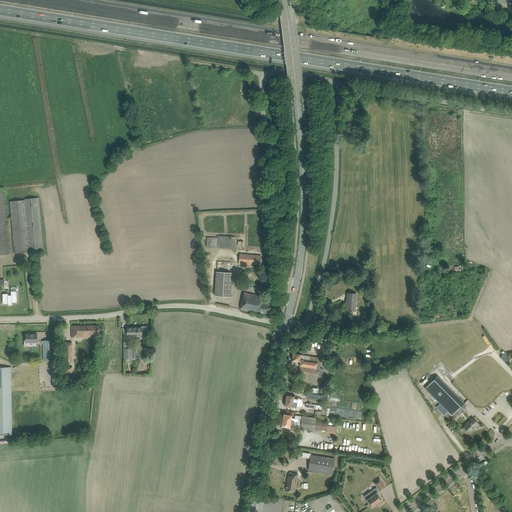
[(0,254),(9,253),(5,189),(0,189),(0,254)]
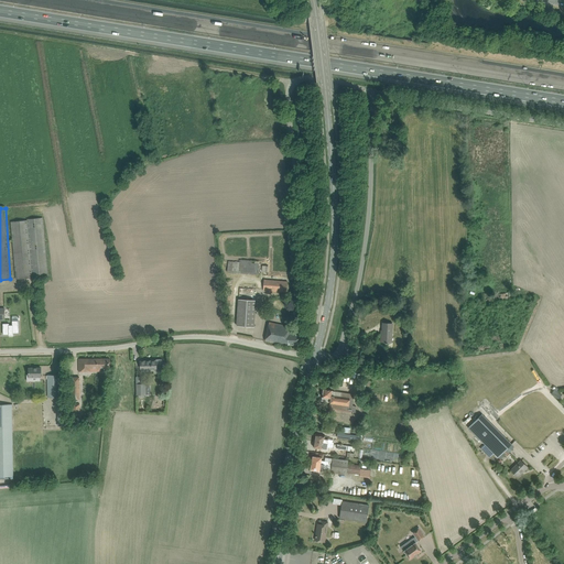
[(11,220),(15,279),(50,275),(44,217),(11,220)]
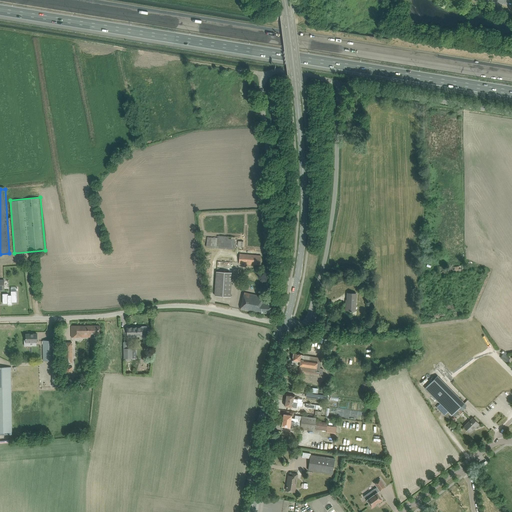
[(207,247),(236,248),(236,236),(218,235),(218,237),(207,237),(207,247)]
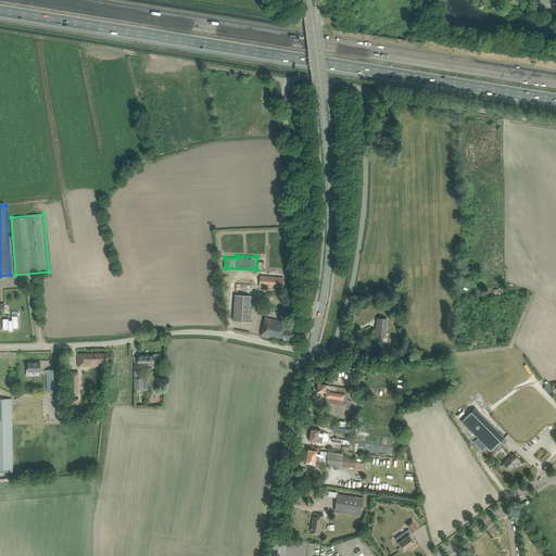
[(260,286),(282,288),(283,274),(261,272),(260,286)]
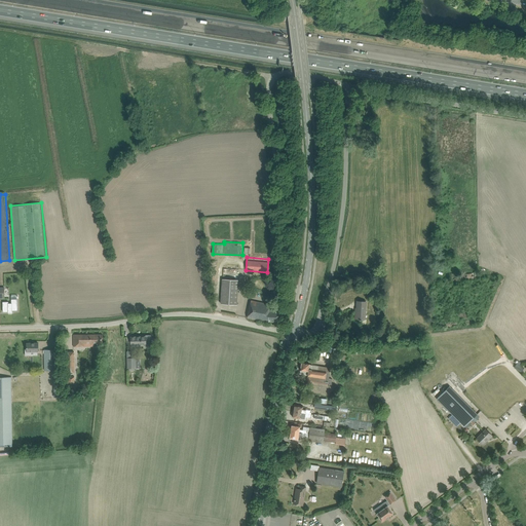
[(221,304),(237,305),(238,279),(223,278),(221,304)]
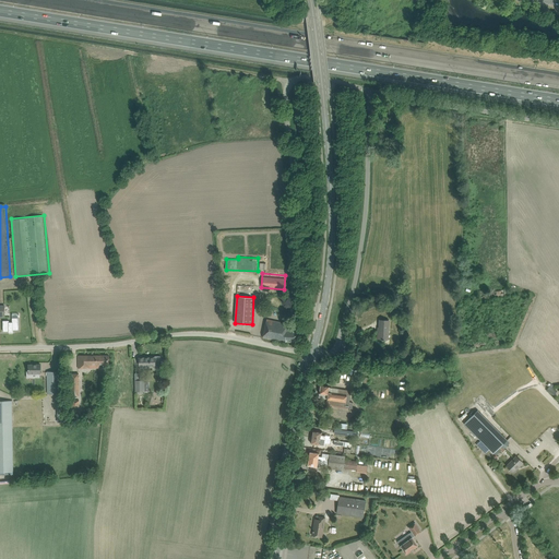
[(9,321),(2,321),(3,332),(9,332),(9,333),(13,332),(13,330),(19,330),(19,318),(12,318),(12,322),(9,322),(9,321)]
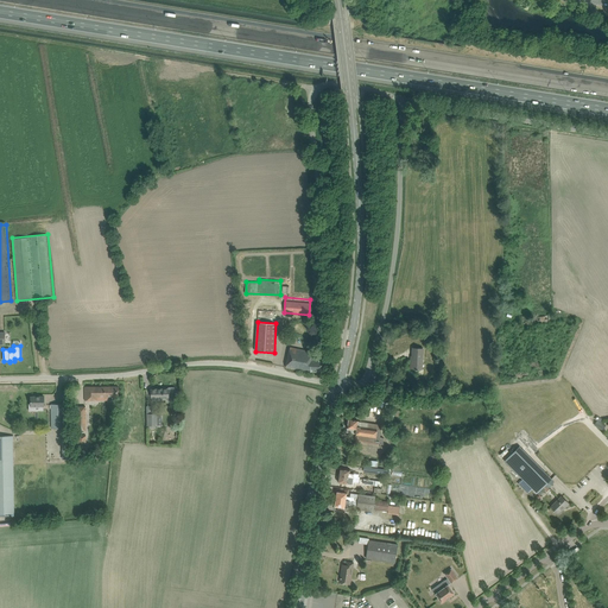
[(290,347),(285,367),(310,373),(310,371),(321,372),(322,360),(311,360),(311,352),(290,347)]
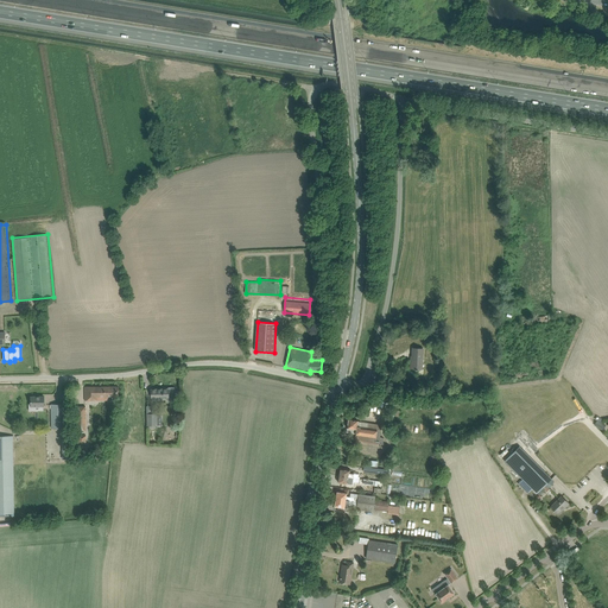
[(418,369),(422,369),(423,349),(413,348),(412,368),(416,368),(416,369),(418,369)]
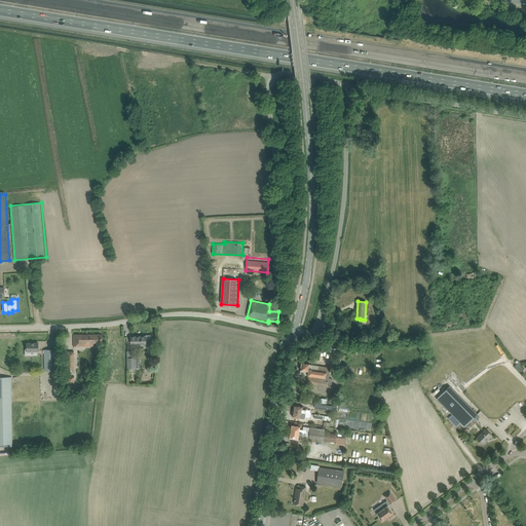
[(103,342),(103,334),(73,335),(73,346),(84,346),(84,342),(103,342)]
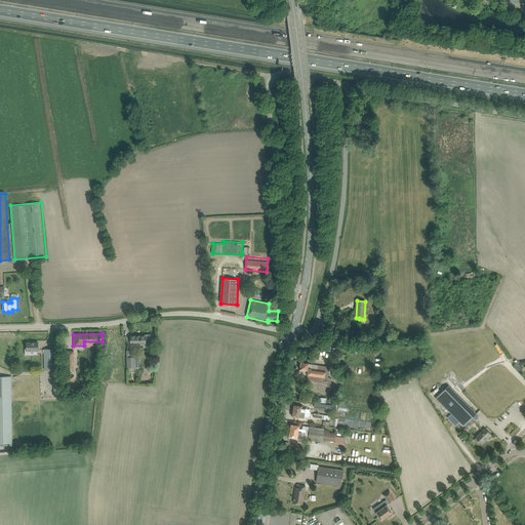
[(145,335),(131,336),(130,342),(131,344),(134,344),(135,342),(145,342),(145,345),(155,345),(154,337),(151,337),(151,334),(145,334),(145,335)]
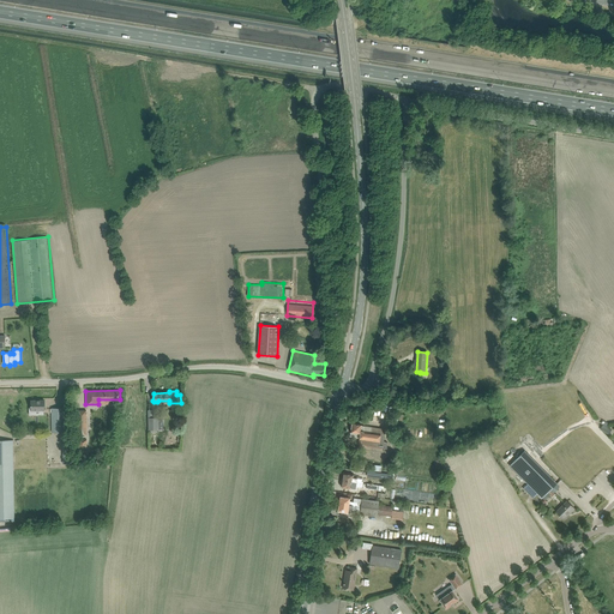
[(37,401),(31,401),(31,408),(29,408),(29,415),(36,415),(36,410),(44,410),(44,399),(40,401),(37,401)]
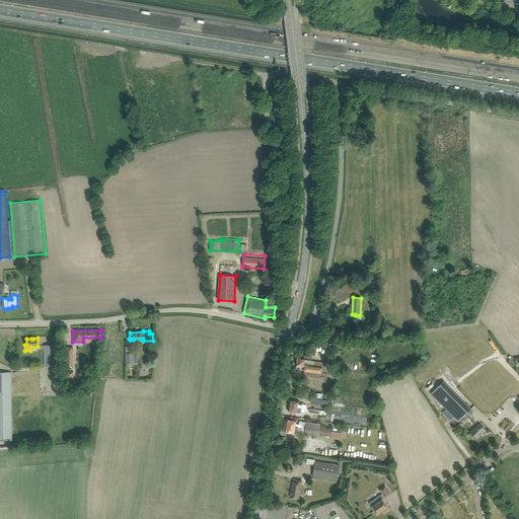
[(48,345),(44,345),(44,365),(55,365),(55,345),(54,345),(54,346),(52,346),(52,345),(50,345),(50,346),(48,346),(48,345)]
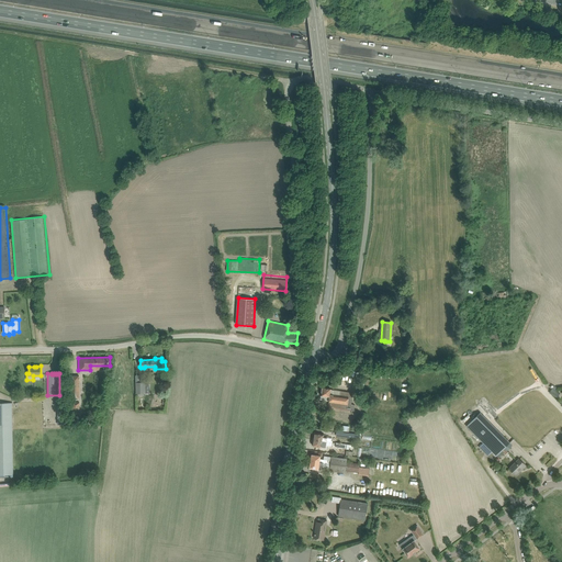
[(79,397),(79,375),(70,375),(70,397),(79,397)]
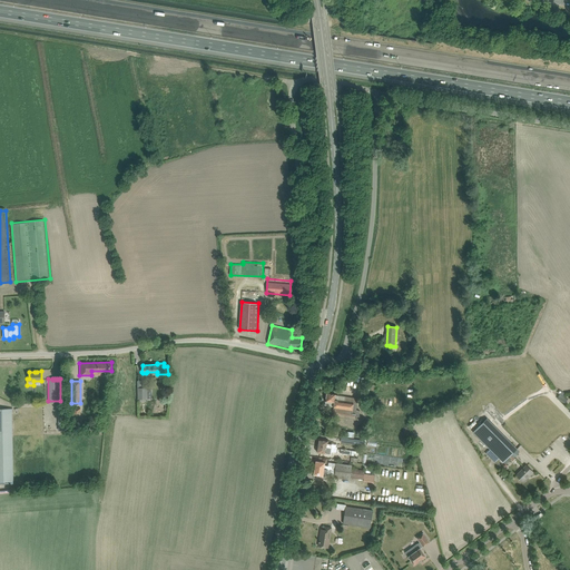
[(137,387),(137,399),(147,399),(146,386),(137,387)]
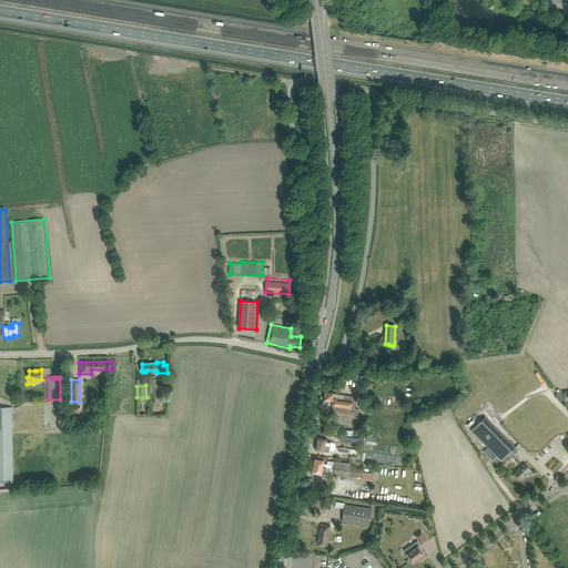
[(355,408),(356,397),(334,394),(335,393),(325,392),(324,399),(331,401),(333,402),(332,413),(357,417),(358,409),(355,408)]
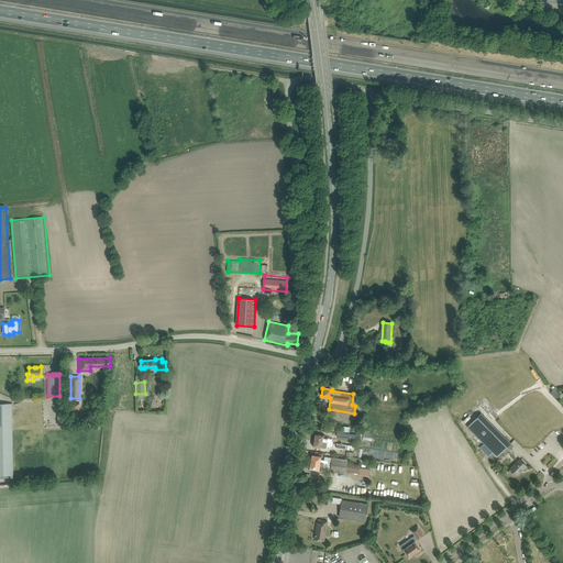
[(12,404),(0,404),(0,475),(13,475),(12,409),(12,408),(12,404)]
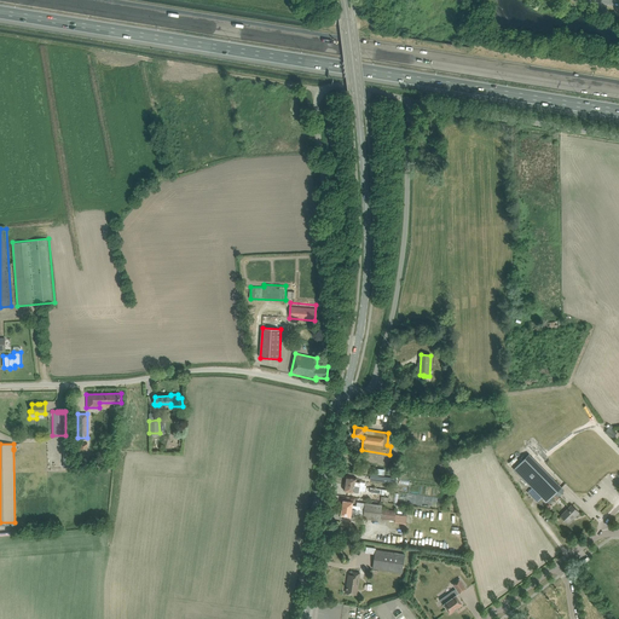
[(527,455),(513,468),(532,487),(527,492),(537,502),(542,498),(549,504),(554,499),(556,501),(560,498),(555,493),(561,489),(527,455)]
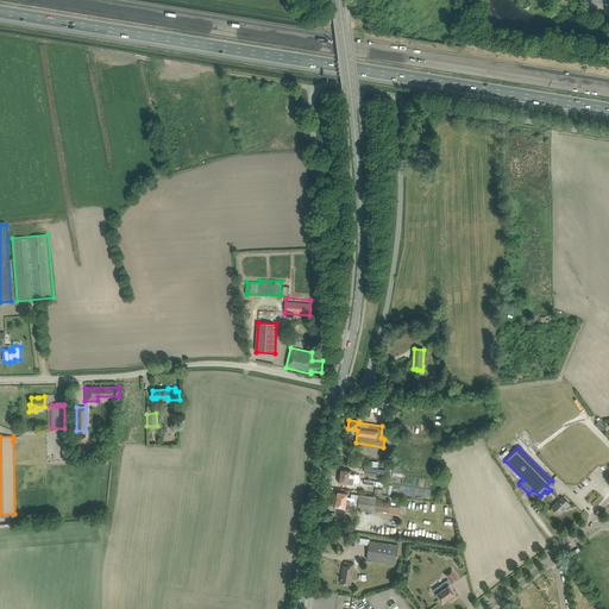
[(341,469),(340,476),(360,479),(360,478),(359,477),(359,475),(350,473),(351,471),(341,469)]
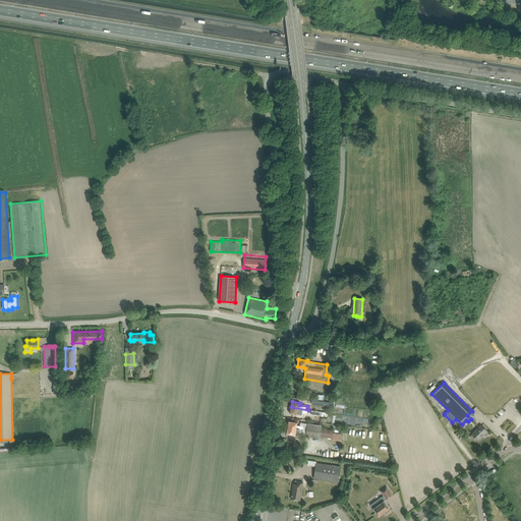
[(289,421),(288,427),(299,429),(305,430),(306,430),(306,427),(304,426),(301,426),(300,426),(296,425),(297,422),(289,421)]
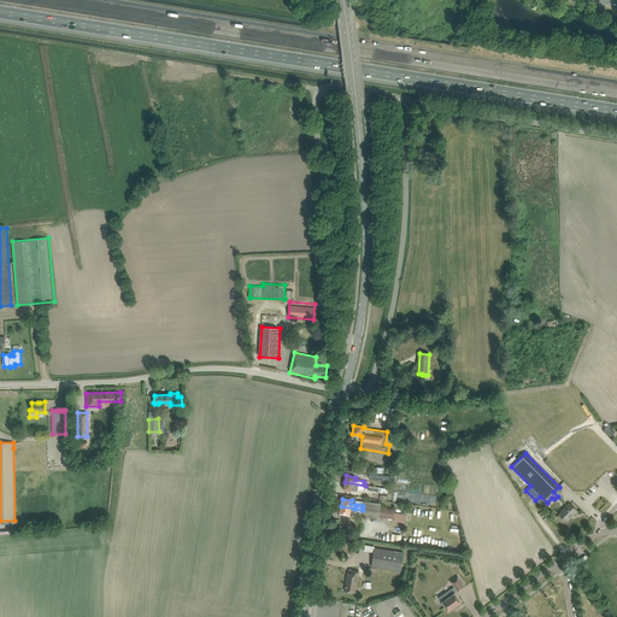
[(360,501),(360,505),(363,506),(363,510),(362,517),(380,519),(380,517),(394,519),(403,521),(405,521),(405,515),(403,513),(394,513),(395,509),(381,507),(381,504),(366,503),(363,501),(360,501)]
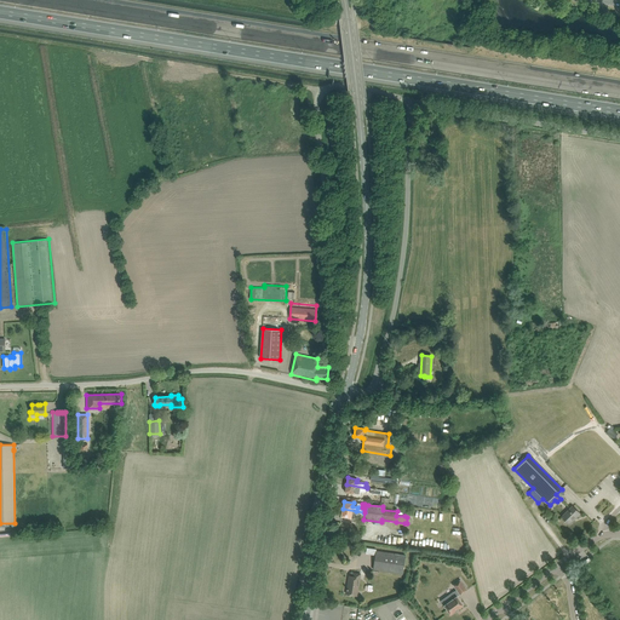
[(574,520),(580,514),(573,506),(562,517),(568,523),(573,518),(574,520)]
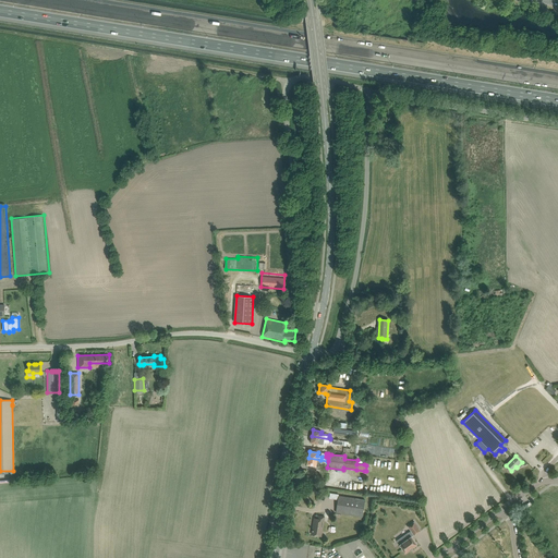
[(339,496),(336,512),(363,517),(365,499),(339,496)]
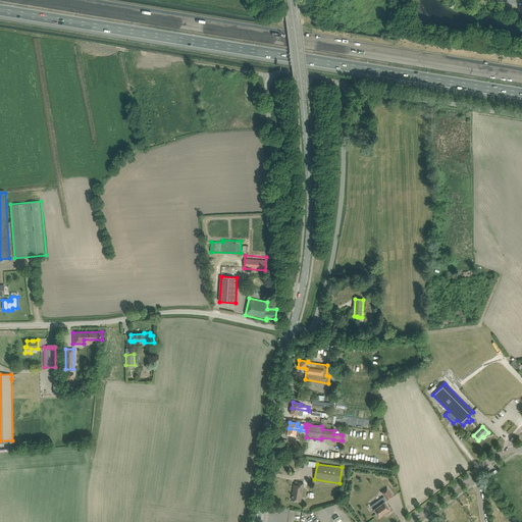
[(292,500),(301,502),(303,483),(298,482),(298,485),(294,484),(292,500)]
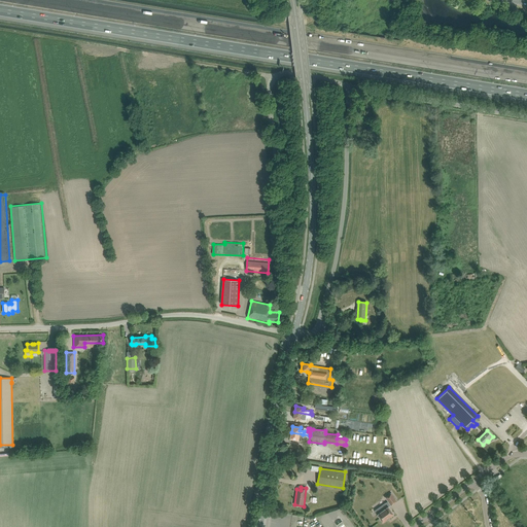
[(378,514),(377,515),(383,522),(394,514),(388,507),(391,505),(397,501),(391,493),(385,497),(388,501),(386,503),(385,503),(375,511),(378,514)]
